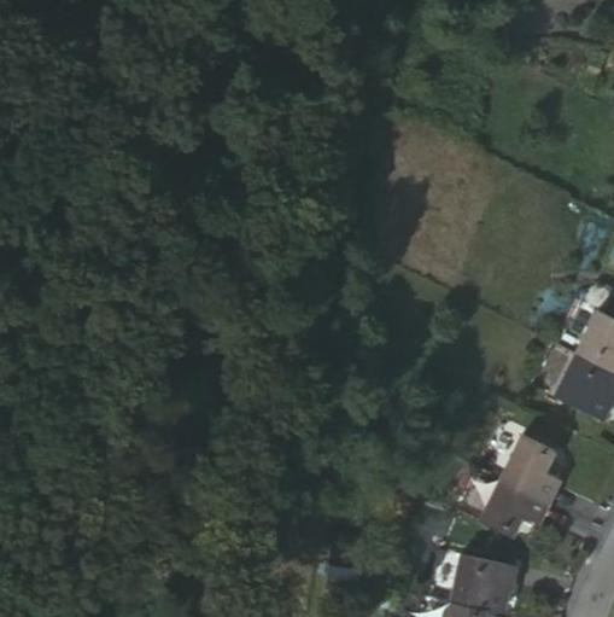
[(613,318),(596,309),(574,354),(613,372),(613,318)]
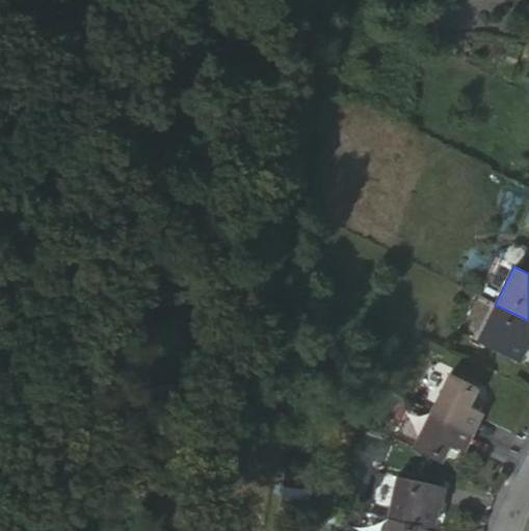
[(528,320),(495,304),(478,340),(517,360),(525,343),(528,344),(528,320)]
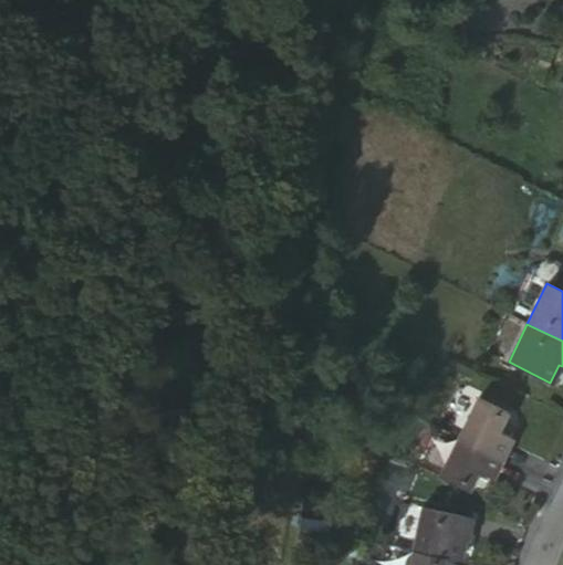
[(478,396),(457,436),(502,458),(512,439),(502,433),(513,414),(478,396)]
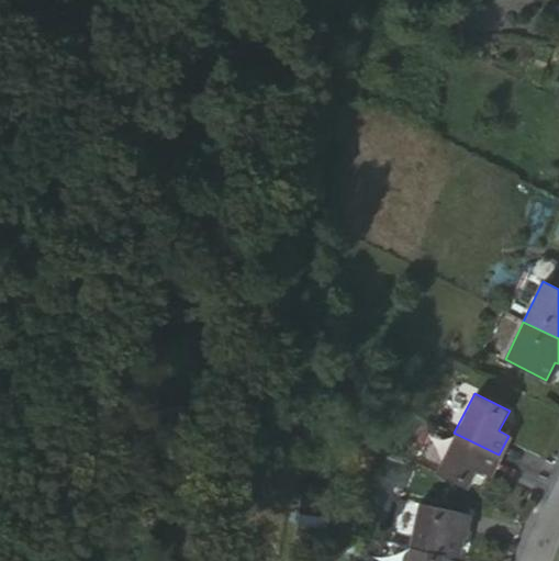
[(499,455),(454,433),(434,471),(469,487),(478,471),(489,475),(499,455)]
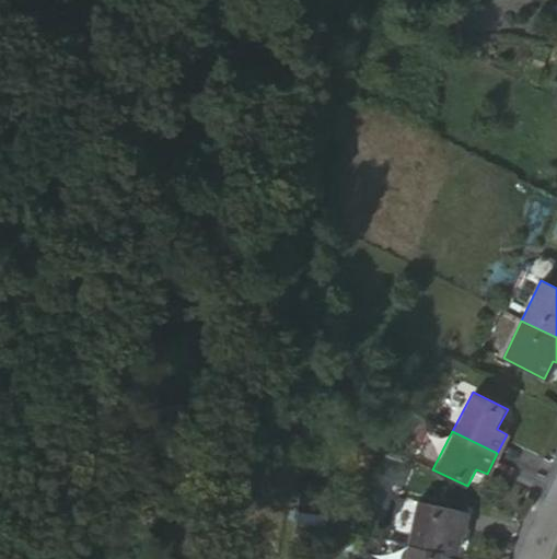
[(419,501),(408,547),(443,555),(454,557),(460,533),(465,535),(470,513),(419,501)]
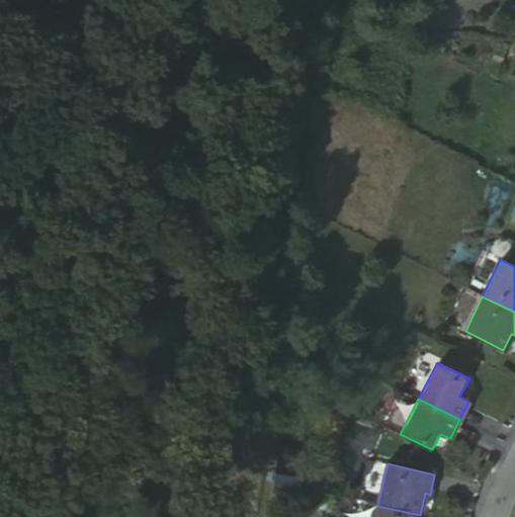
[(408,516),(410,513),(377,506),(375,516),(408,516)]
